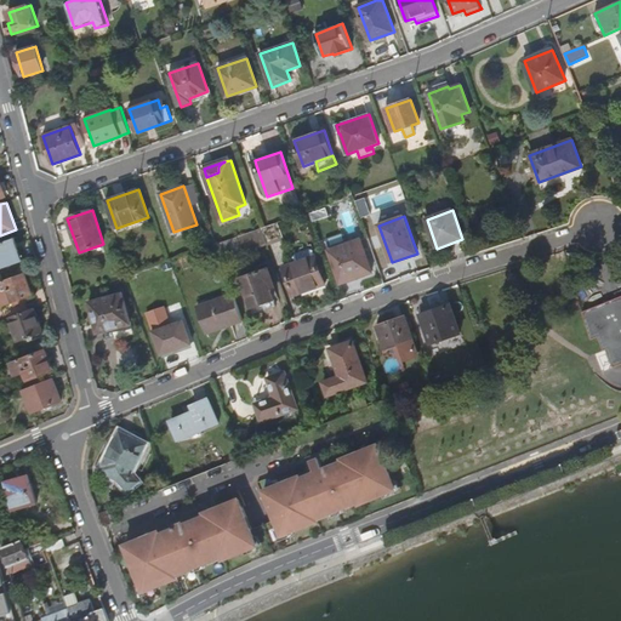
[(278,223),(262,228),(267,244),(283,238),(278,223)]
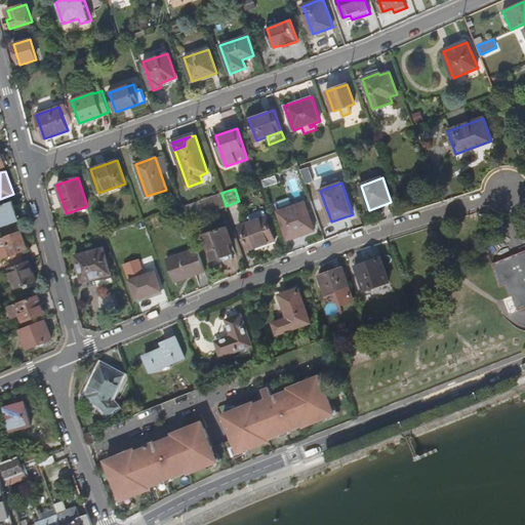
[(221,193),(184,207),(188,219),(226,206),(221,193)]
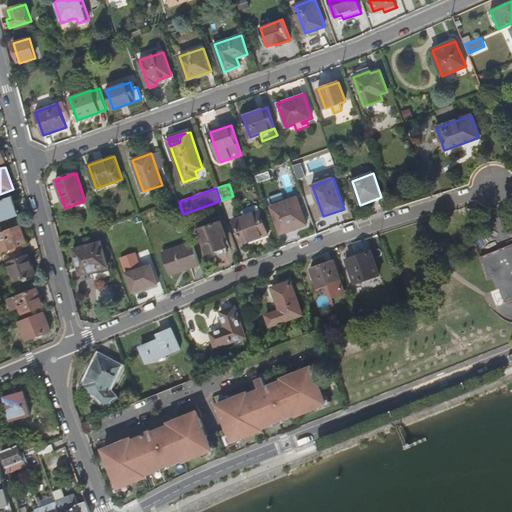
[(10,197),(0,200),(0,221),(17,216),(10,197)]
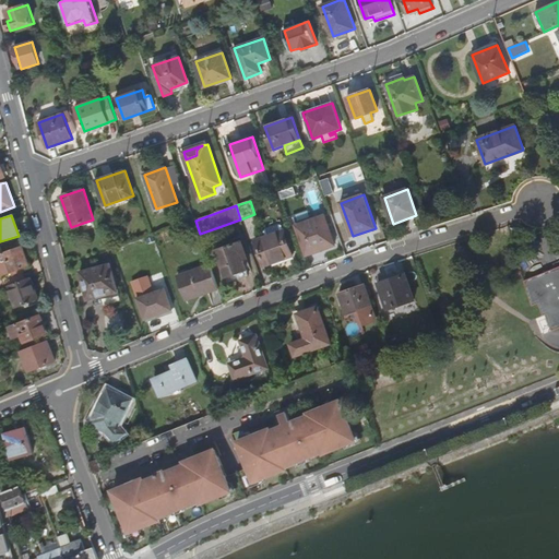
[(296,225),(307,256),(335,245),(324,215),(296,225)]
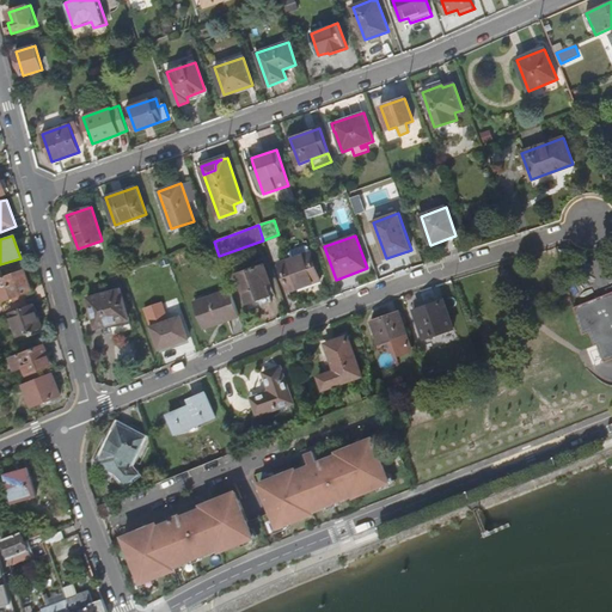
[(280,263),(289,292),(313,282),(312,280),(319,277),(311,252),(306,242),(295,245),(300,256),(280,263)]
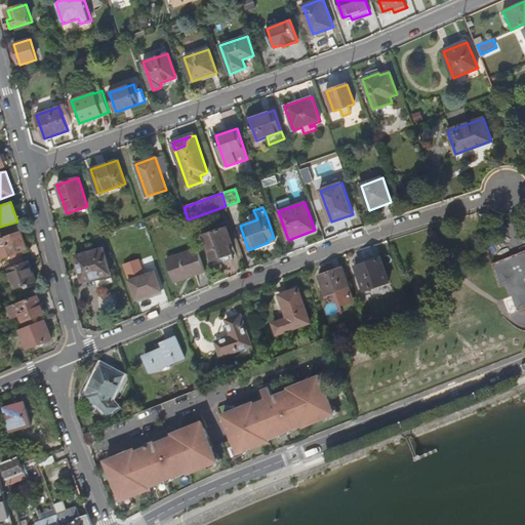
[(204,235),(214,266),(234,258),(229,245),(233,243),(227,228),(204,235)]
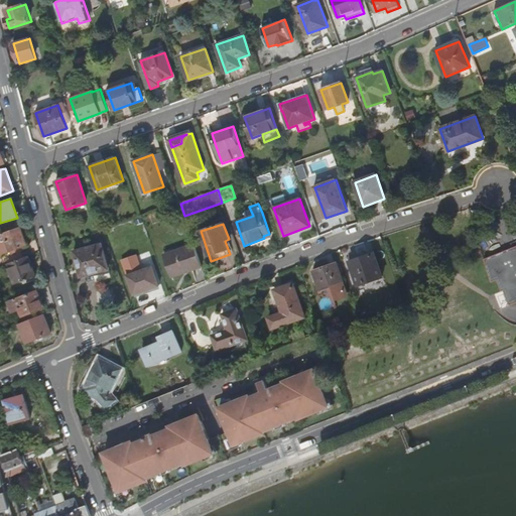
[(21,227),(4,233),(0,234),(0,255),(11,252),(12,254),(21,251),(20,248),(27,246),(21,227)]
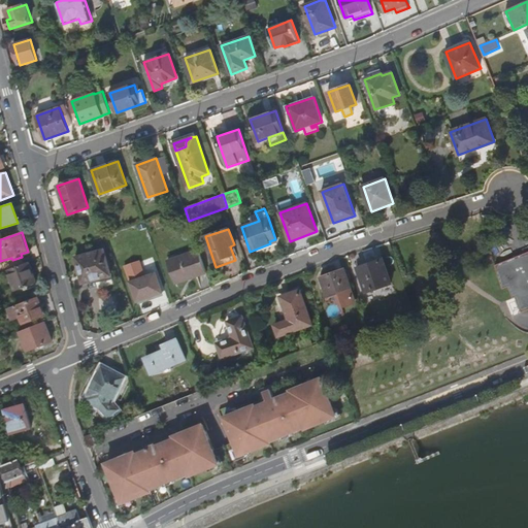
[(110,276),(103,250),(74,258),(81,284),(110,276)]
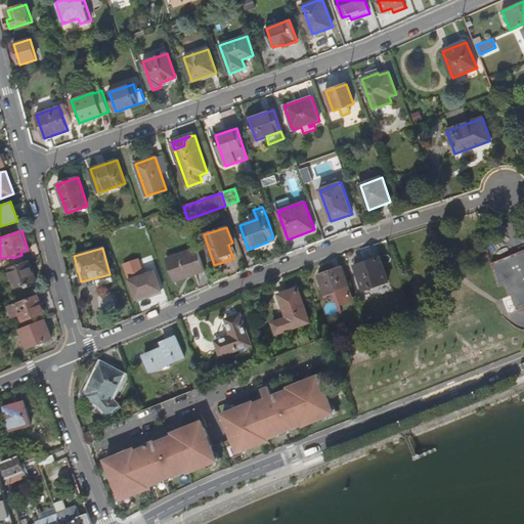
[(206,270),(198,248),(167,259),(174,278),(194,271),(195,274),(206,270)]
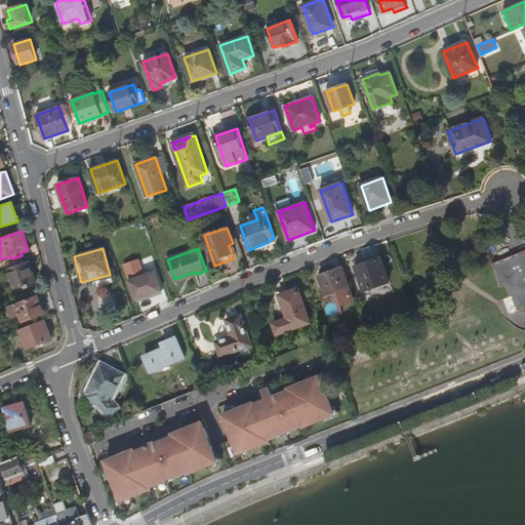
[(355,264),(364,290),(390,281),(379,254),(355,264)]
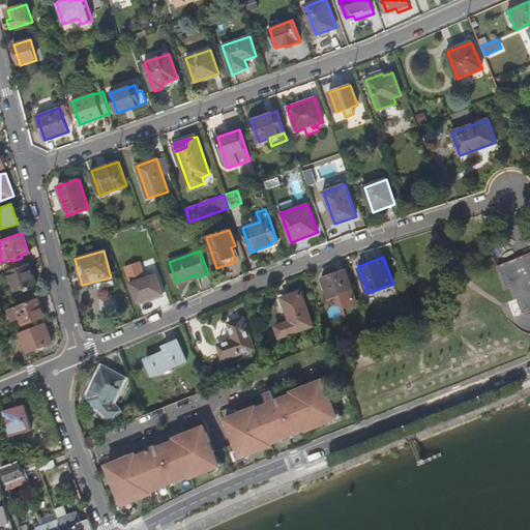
[(29,263),(8,270),(16,292),(37,284),(29,263)]
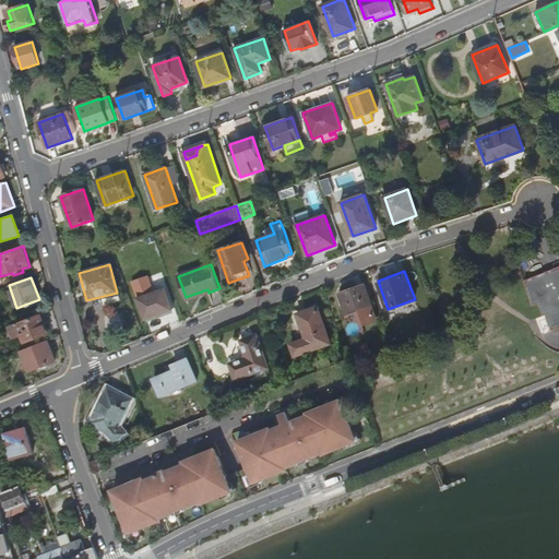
[(173,310),(165,289),(154,294),(150,280),(134,285),(139,299),(145,320),(173,310)]
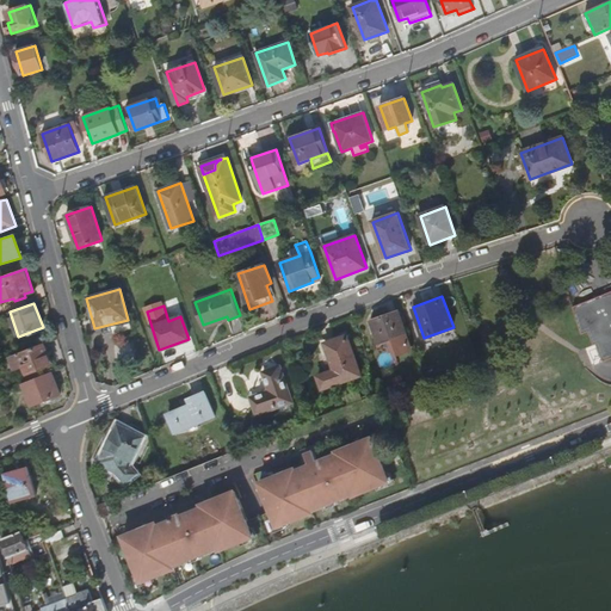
[(407,334),(399,312),(371,321),(380,344),(376,345),(377,351),(399,344),(396,338),(407,334)]
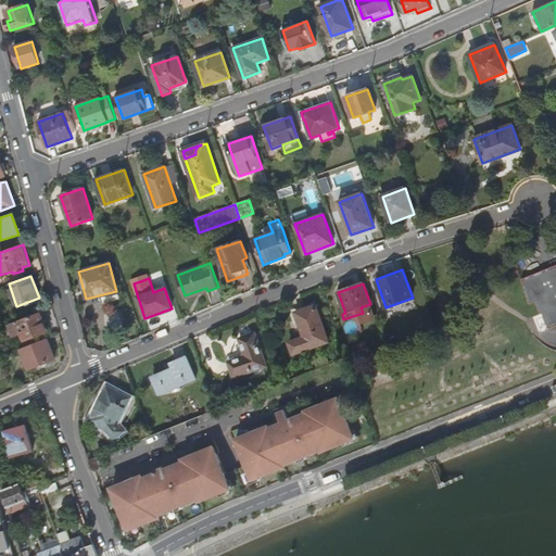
[(207,291),(206,288),(185,295),(186,299),(207,291)]
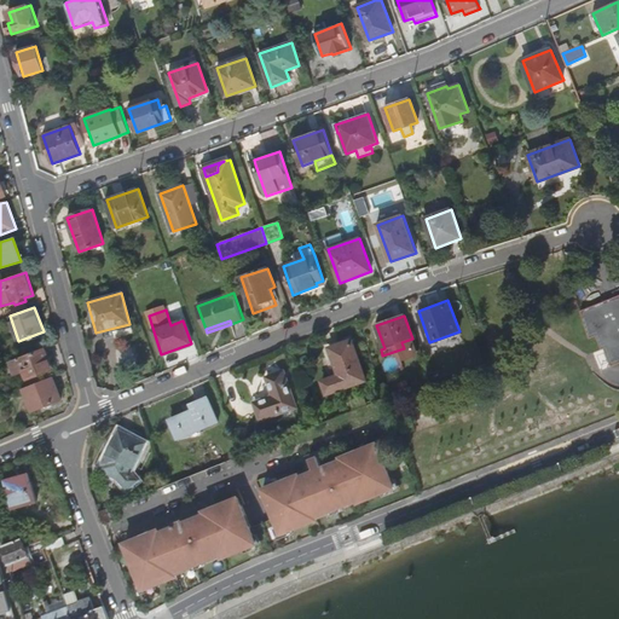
[(618,327),(596,335),(597,337),(590,341),(595,352),(601,350),(602,348),(609,369),(618,364),(618,327)]
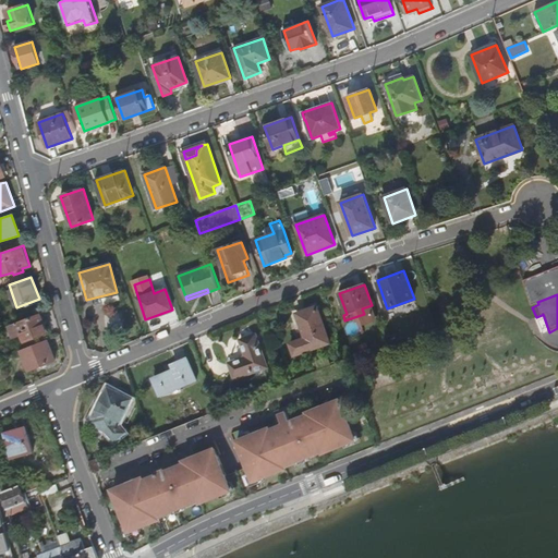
[(295,355),(330,343),(317,306),(298,314),(306,339),(291,344),(295,355)]
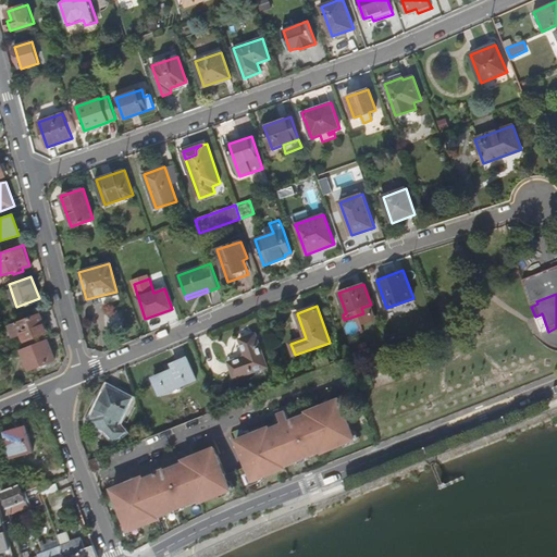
[(22,334),(25,342),(48,332),(40,313),(17,323),(22,334)]
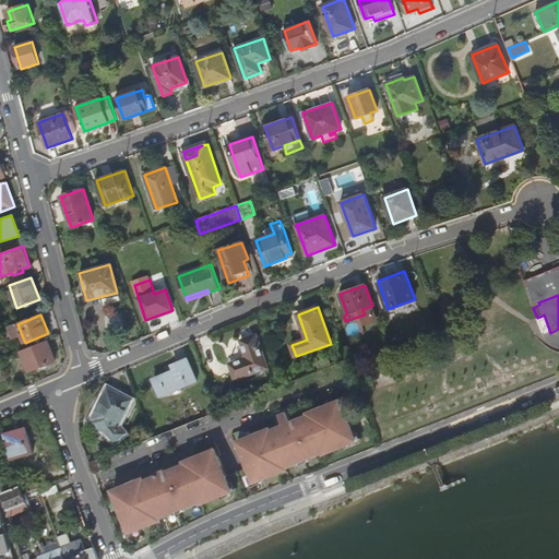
[(18,324),(9,328),(13,339),(22,335),(18,324)]
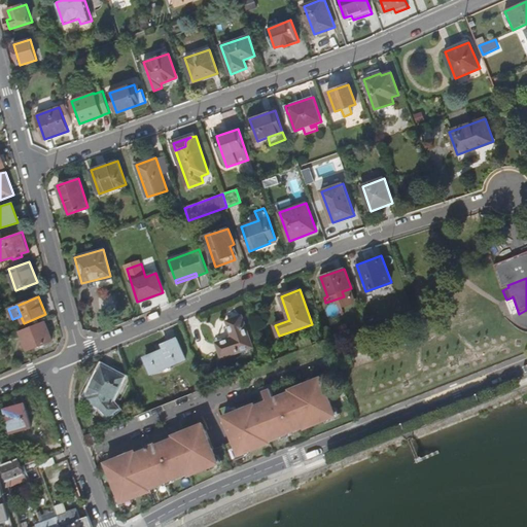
[(222,358),(253,348),(243,317),(227,322),(234,338),(217,344),(222,358)]
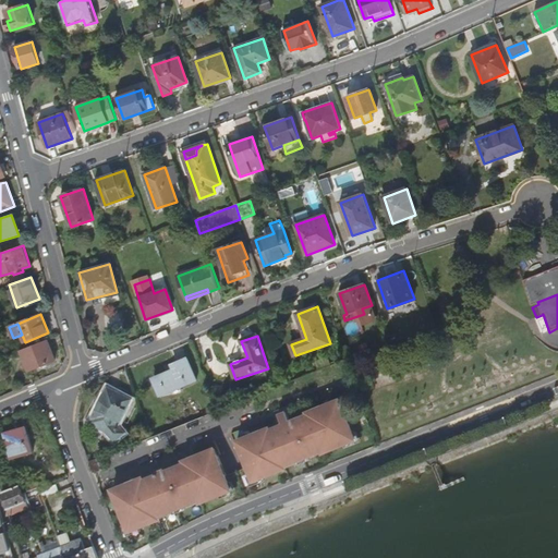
[(56,360),(48,340),(21,350),(29,371),(56,360)]
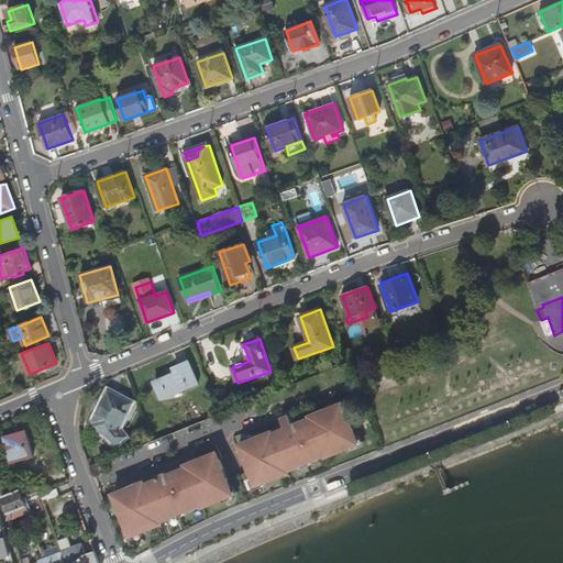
[(163,399),(199,384),(190,362),(175,368),(177,374),(163,379),(155,383),(163,399)]
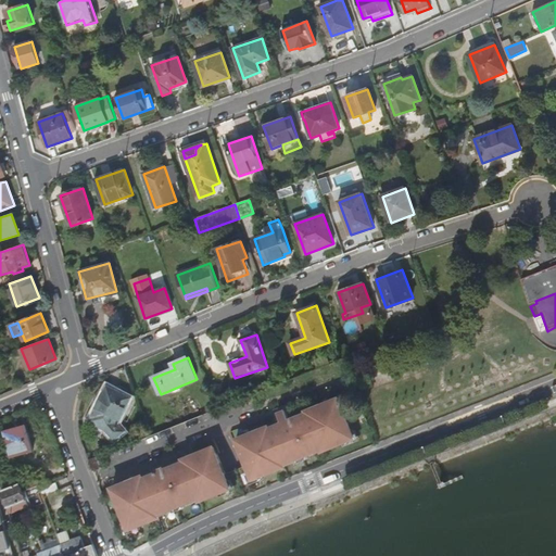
[(131,397),(108,387),(90,421),(96,424),(106,429),(114,438),(116,440),(125,431),(118,425),(131,397)]
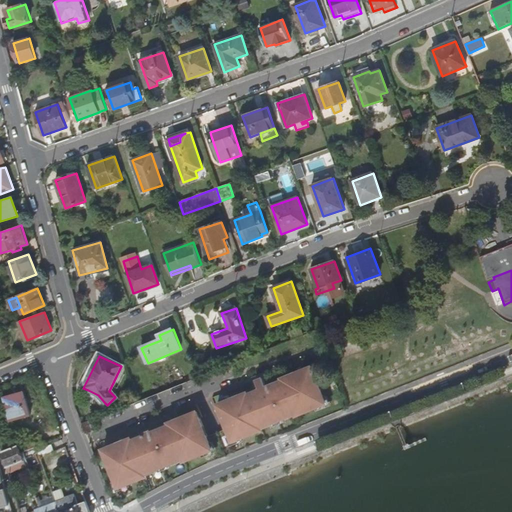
[(220,408),(235,445),(265,433),(264,431),(298,418),(299,420),(329,408),(315,371),(269,389),(266,381),(258,384),(261,392),(220,408)]
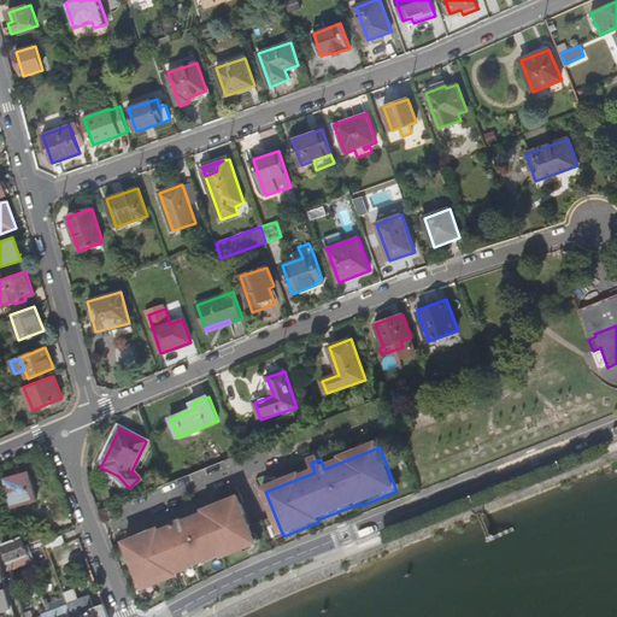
[(10,486),(16,506),(36,500),(30,480),(10,486)]
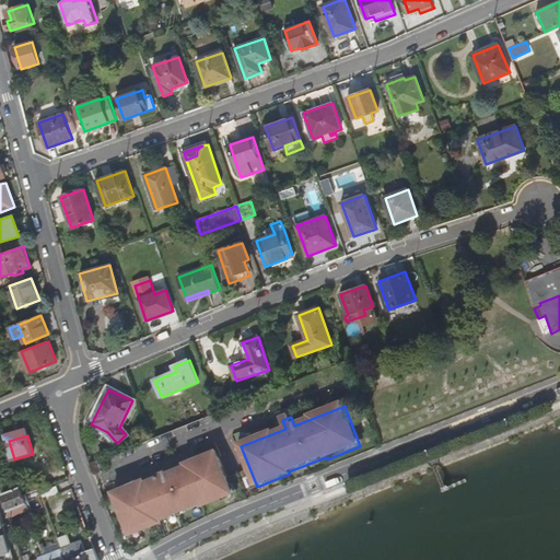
[(139,483),(115,493),(120,509),(124,508),(127,518),(125,518),(131,535),(161,522),(161,520),(202,503),(203,505),(234,493),(218,453),(194,462),(195,465),(170,476),(167,471),(160,475),(161,478),(140,487),(139,483)]
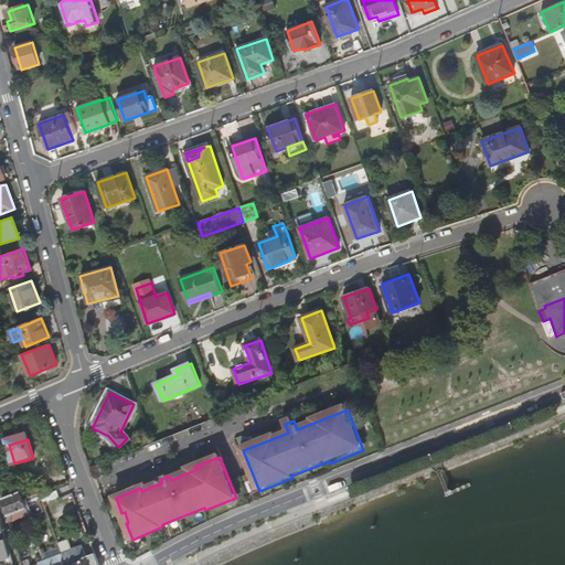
[(99,465),(91,468),(95,479),(104,476),(99,465)]
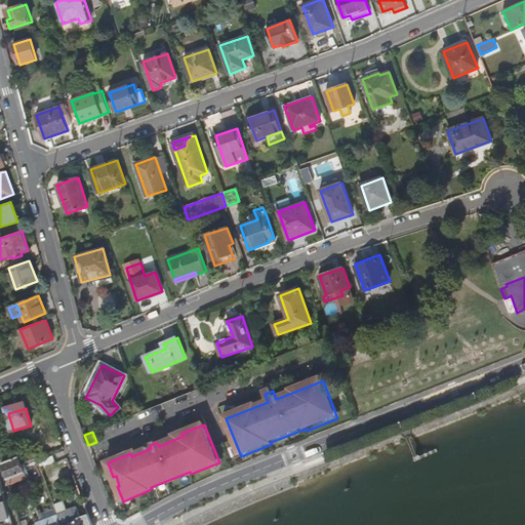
[(34,449),(19,455),(22,463),(38,457),(34,449)]
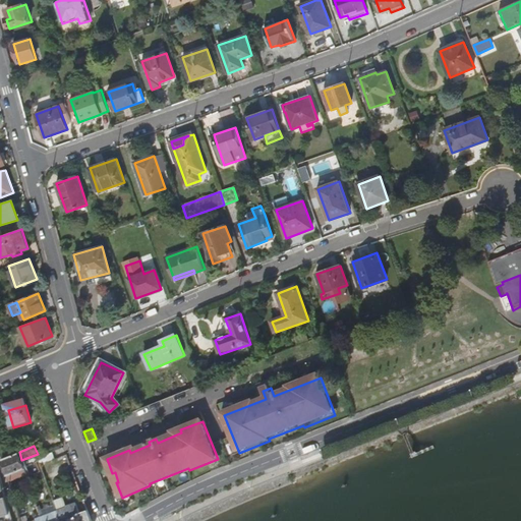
[(3,459),(8,476),(24,468),(21,460),(19,452),(3,459)]
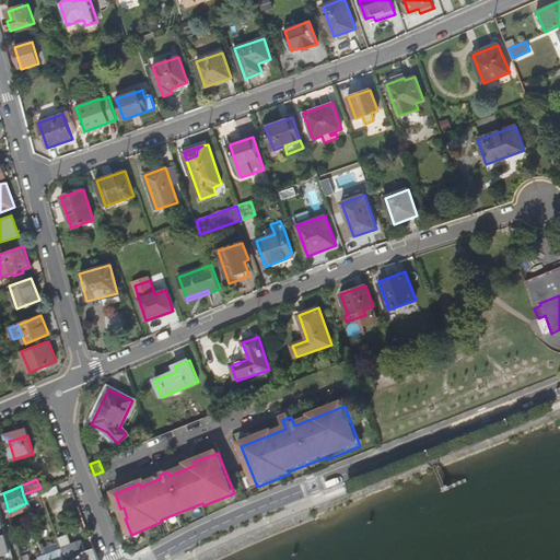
[(42,496),(44,499),(60,493),(57,486),(41,492),(42,496)]
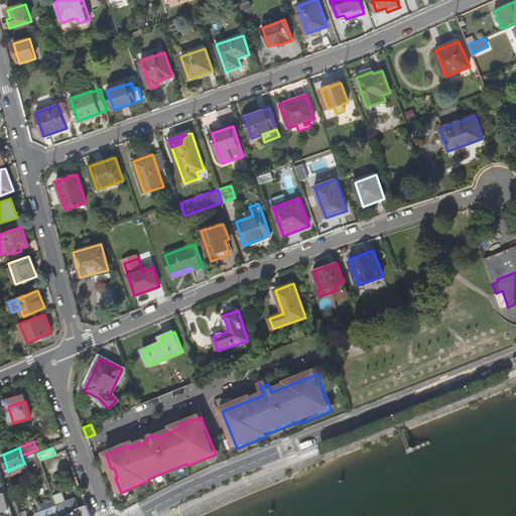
[(0,512),(11,509),(2,476),(0,476),(0,512)]
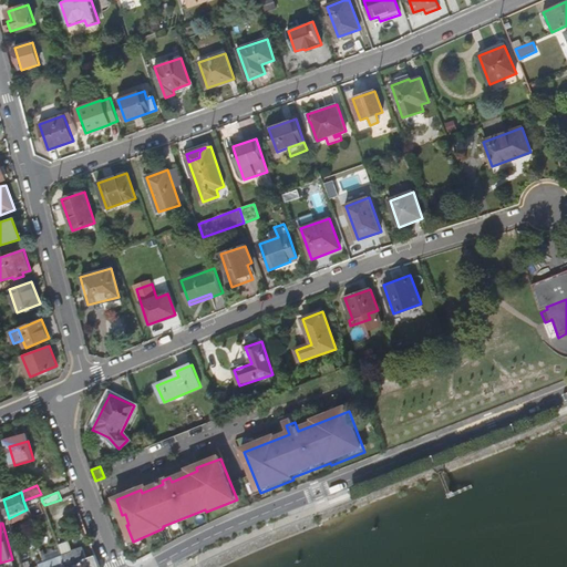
[(69,540),(59,545),(61,548),(64,556),(68,566),(91,566),(83,546),(73,550),(69,540)]
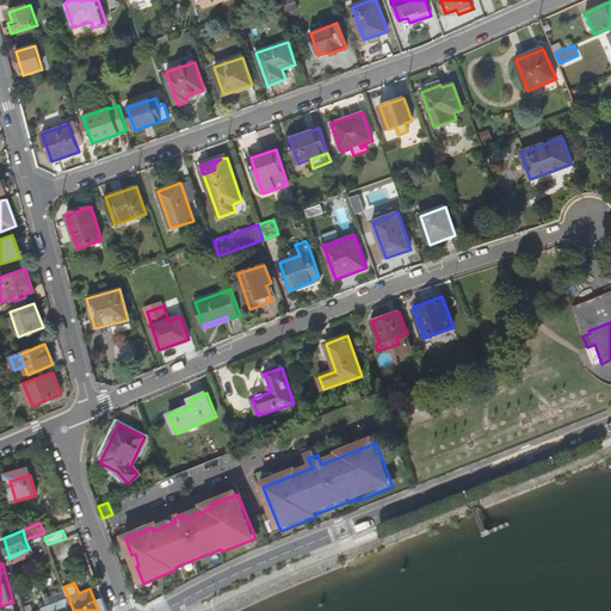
[(49,606),(69,599),(66,591),(45,598),(49,606)]
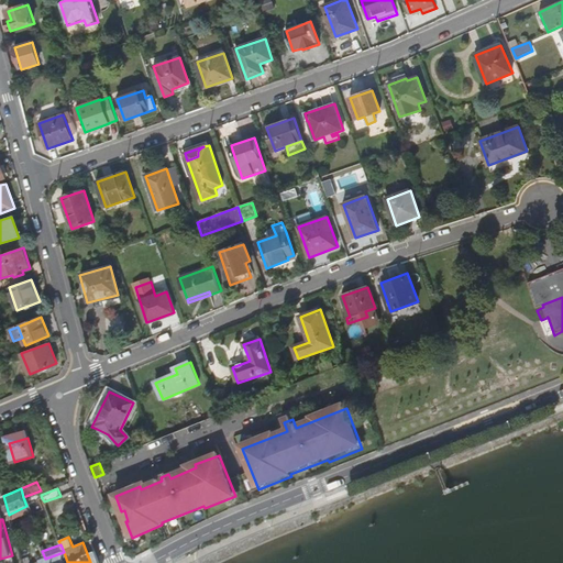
[(45,559),(45,562),(67,562),(64,552),(45,559)]
